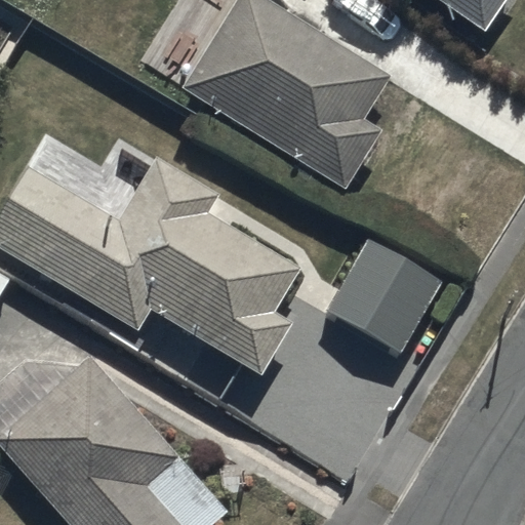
[(269,0),(230,0),(177,86),(347,192),(385,131),(362,117),(389,75),(269,0)]
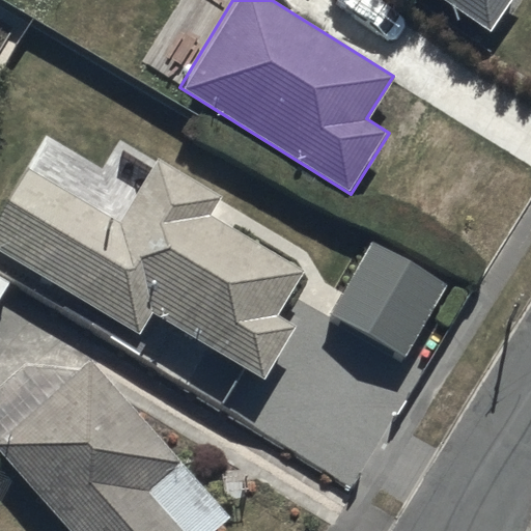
[(442,0),(490,33),(512,0),(442,0)]
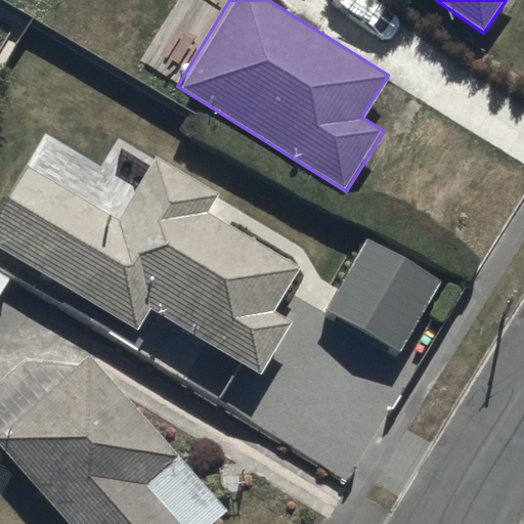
[(27,162),(0,207),(0,249),(137,331),(150,309),(261,375),(292,323),(272,312),(298,269),(208,215),(219,197),(153,157),(118,216),(27,162)]
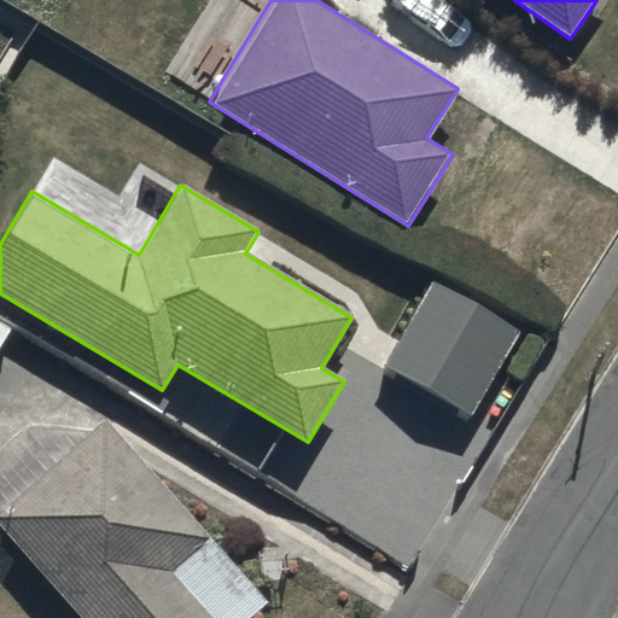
[(436,279),(388,363),(476,414),(524,328),(436,279)]
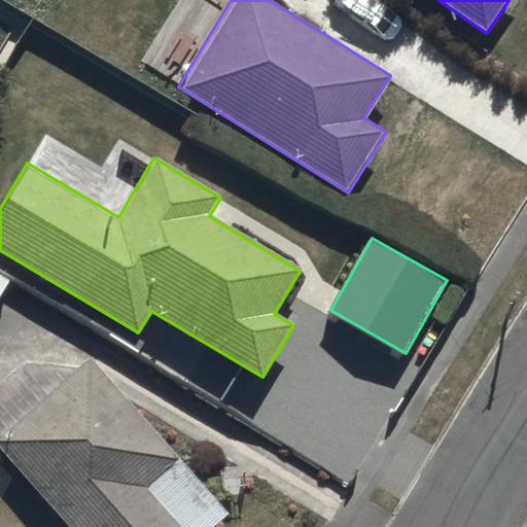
[(0,269),(0,295),(11,277),(0,269)]
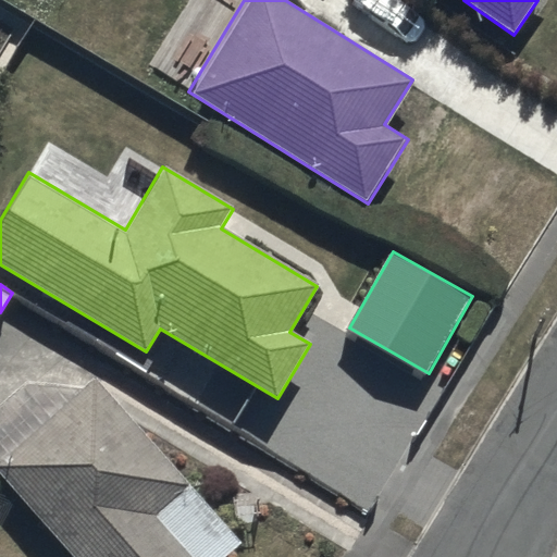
[(93,373),(0,453),(0,473),(72,556),(226,556),(240,545),(93,373)]
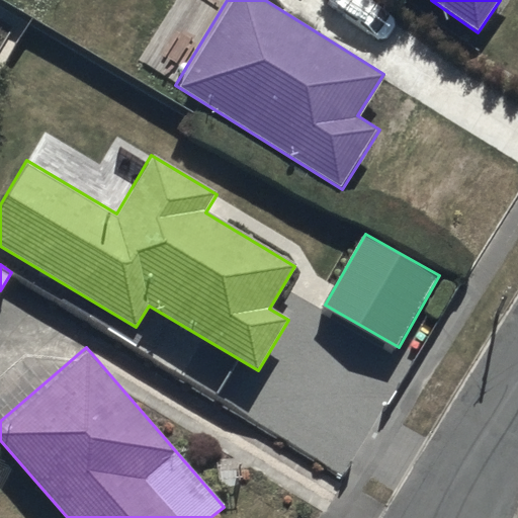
All buildings are outlined.
